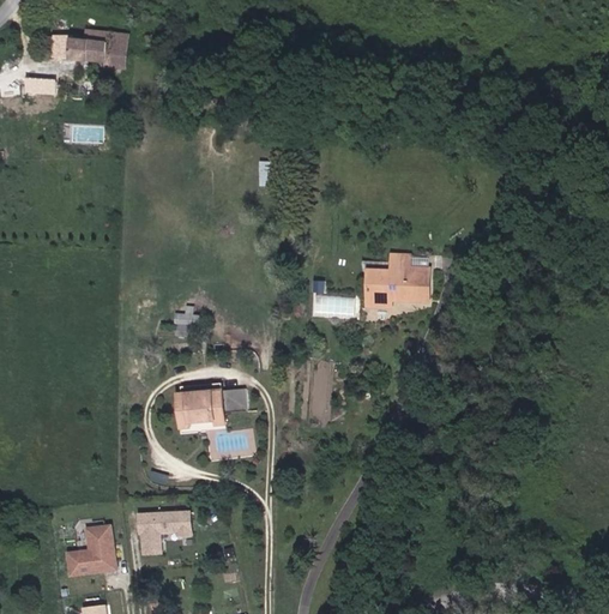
[(91,40),(92,29),(71,26),(70,35),(70,38),(91,40)]
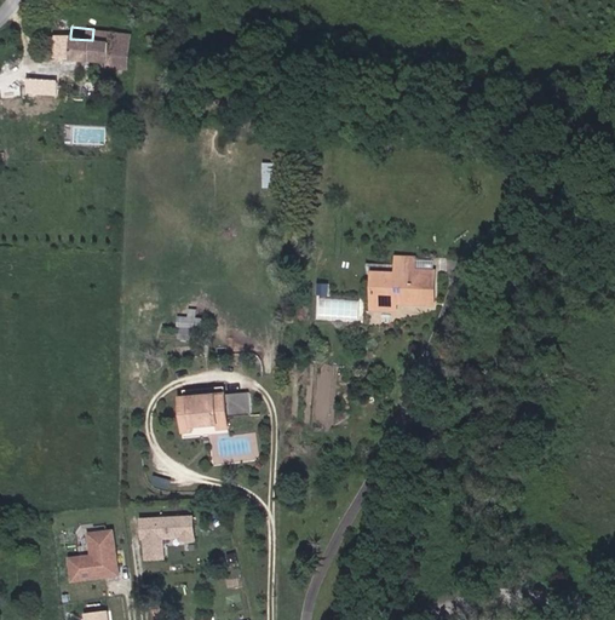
[(128,30),(93,29),(92,40),(70,39),(70,35),(56,34),(53,62),(108,64),(108,68),(126,69),(128,30)]
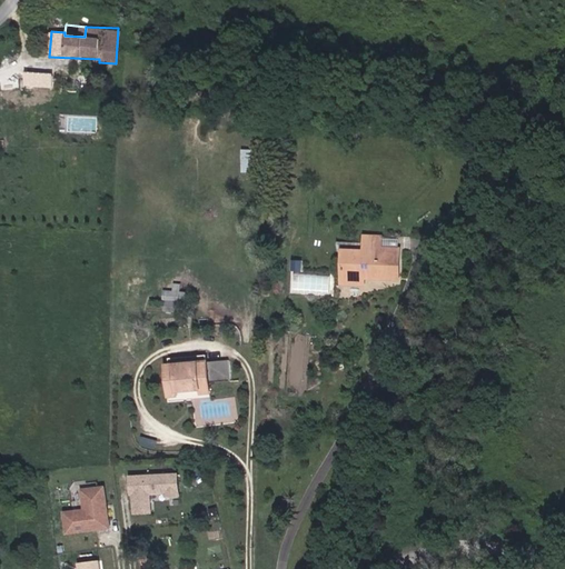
[(360,249),(339,248),(337,283),(360,285),(362,277),(397,279),(398,247),(379,246),(379,233),(362,233),(360,249)]
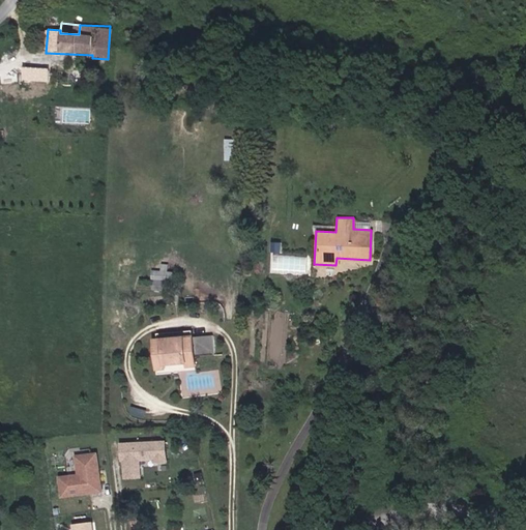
[(268,270),(304,273),(305,256),(269,253),(268,270)]
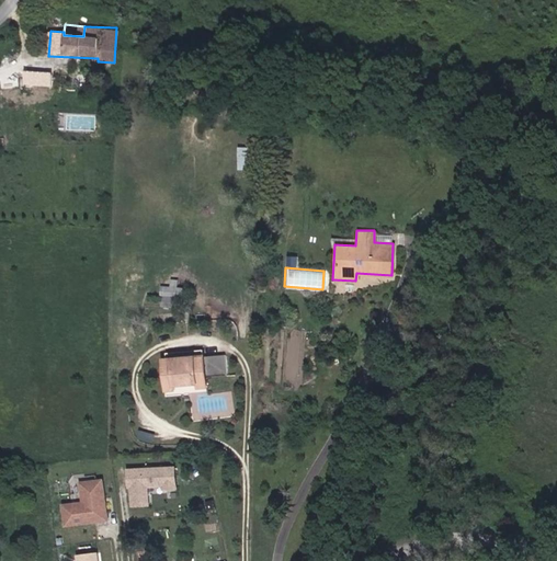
[(175,306),(175,278),(168,278),(168,285),(158,285),(158,306),(175,306)]
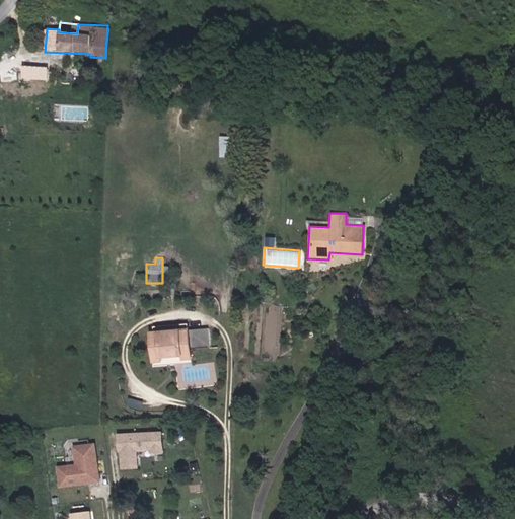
[(187,328),(188,347),(208,346),(207,327),(187,328)]
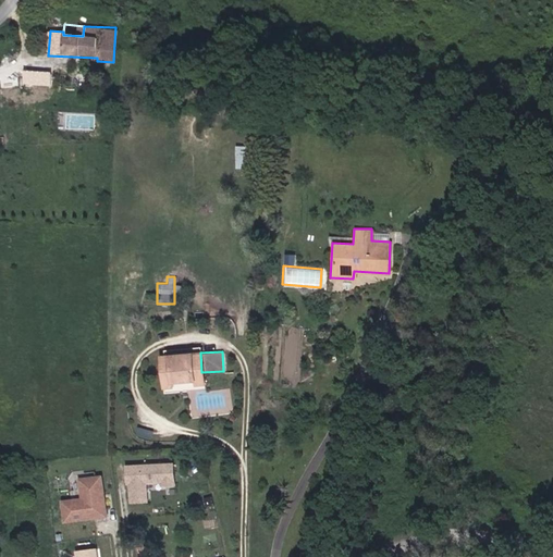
[(203,385),(199,354),(159,357),(162,390),(172,388),(172,384),(192,382),(193,386),(203,385)]
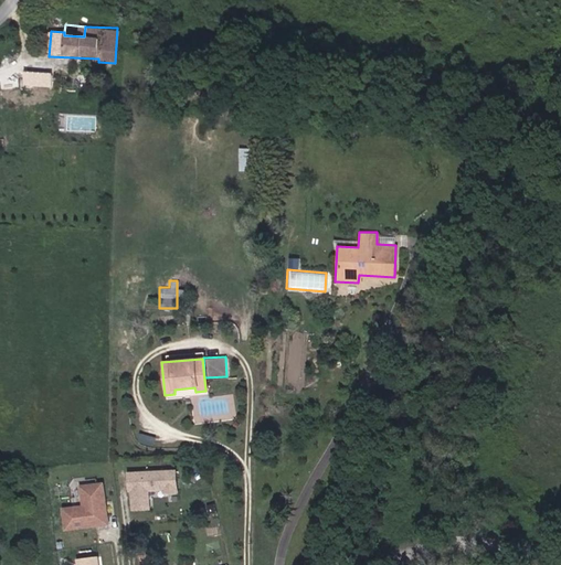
[(172,471),(125,473),(126,494),(127,511),(146,511),(145,494),(173,492),(172,471)]
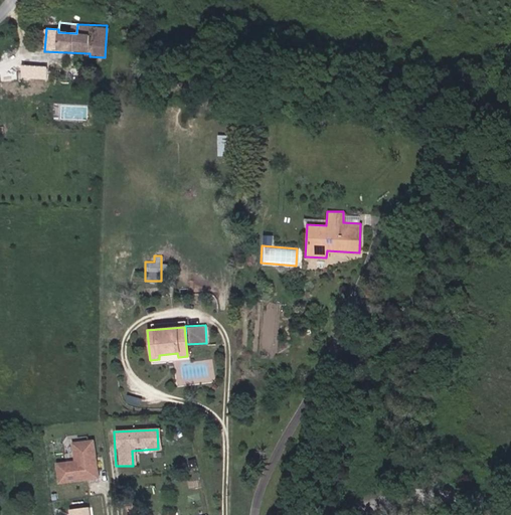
[(56,483),(95,479),(93,460),(91,441),(69,444),(71,462),(54,464),(56,483)]
